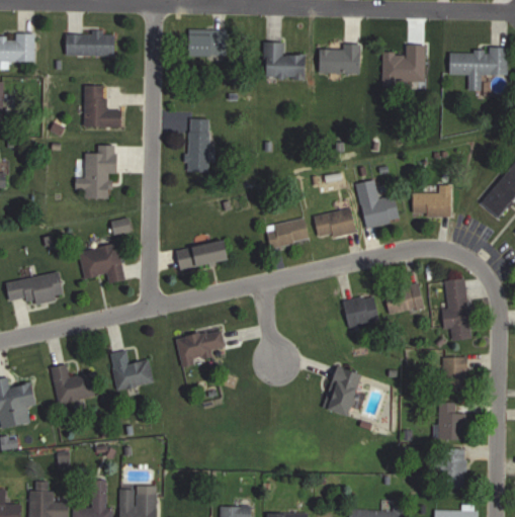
[(116,56),(115,31),(66,32),(67,57),(116,56)]
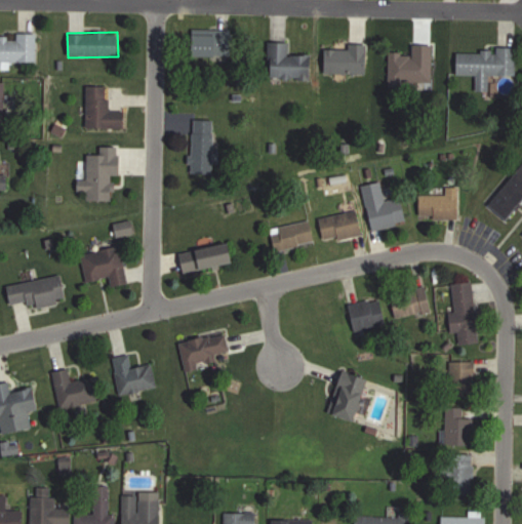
[(10,63),(35,64),(35,34),(14,34),(14,36),(0,36),(0,70),(10,71),(10,63)]
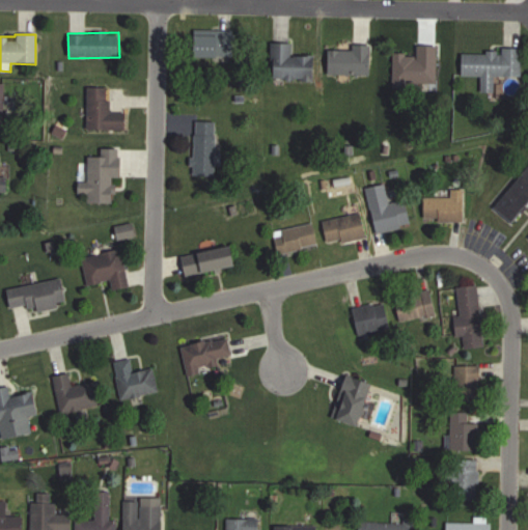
[(196,58),(231,58),(231,35),(196,35),(196,58)]
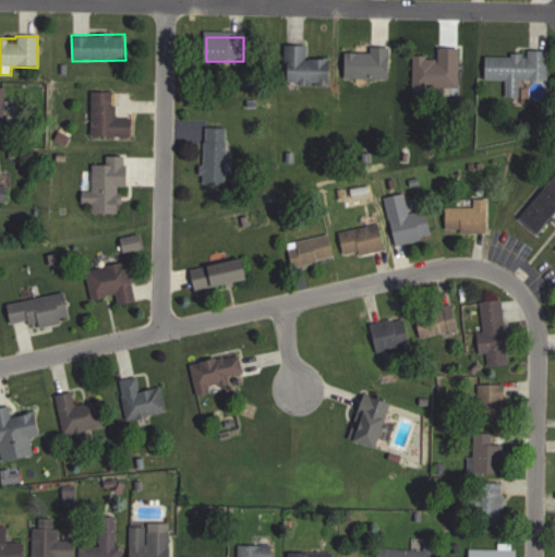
[(326,58),(308,58),(308,45),(285,45),(285,82),(326,82),(326,58)]
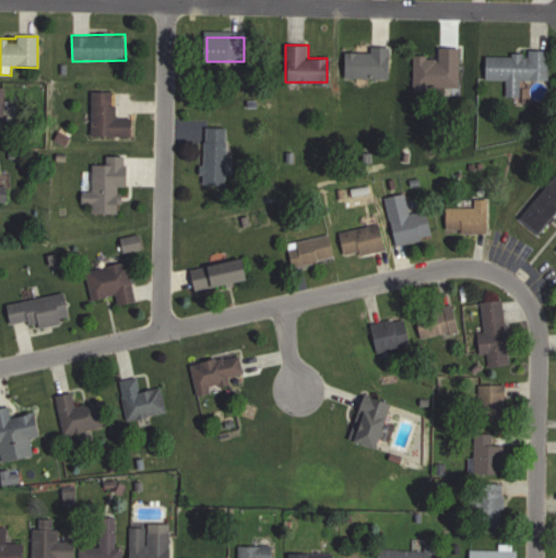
[(390,47),(370,47),(370,51),(345,51),(345,79),(390,79),(390,47)]
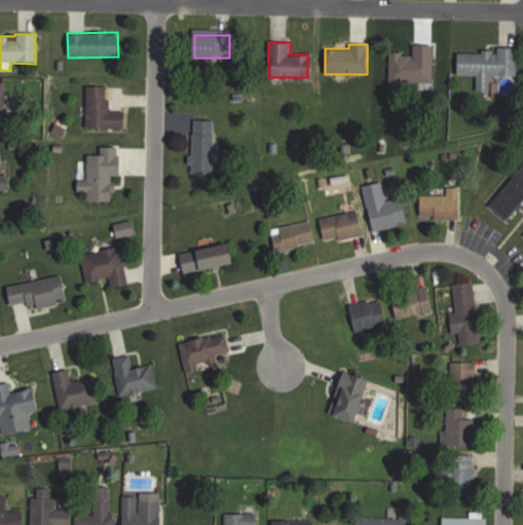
[(388,53),(388,82),(432,82),(433,44),(412,44),(412,53),(388,53)]
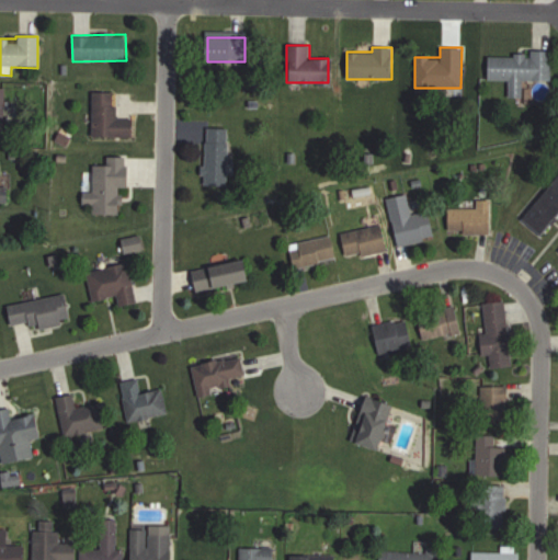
[(507,81),(507,99),(522,99),(522,84),(550,84),(550,55),(487,53),(486,80),(507,81)]
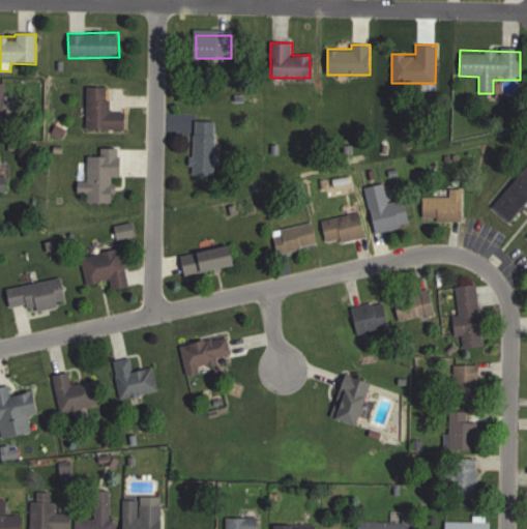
[(86,88),(86,131),(125,131),(125,112),(109,112),(109,88),(86,88)]
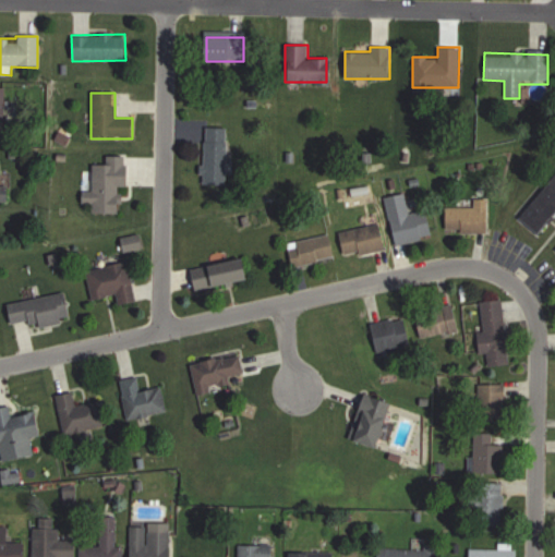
[(203,185),(228,185),(229,128),(204,128),(203,185)]
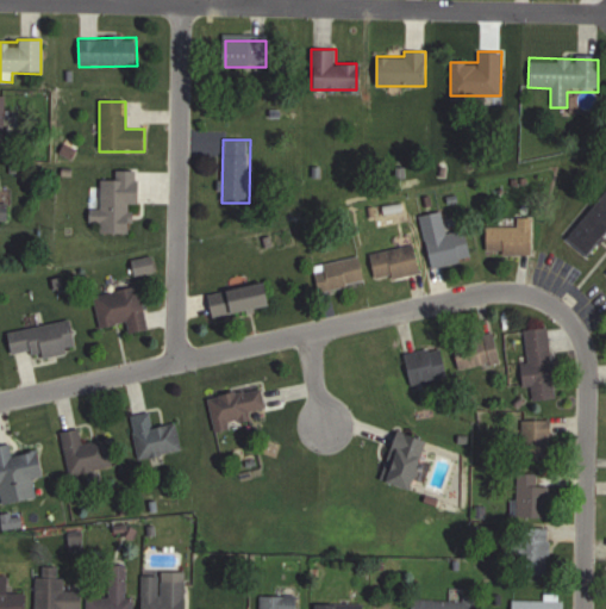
[(131,234),(130,204),(139,204),(138,171),(114,171),(114,180),(101,180),(101,209),(89,210),(89,224),(101,223),(101,235),(131,234)]
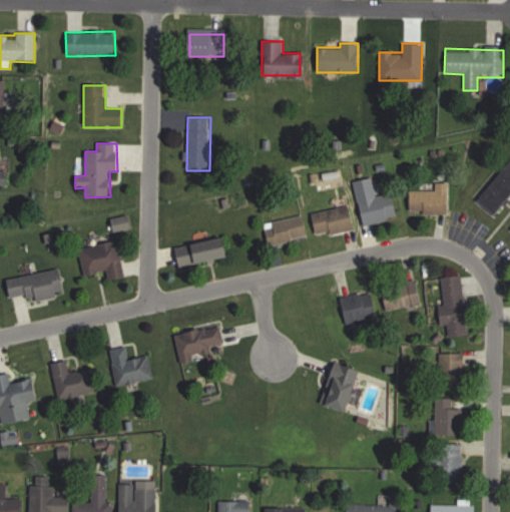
[(509,195),(509,158),(476,202),(493,216),(509,195)]
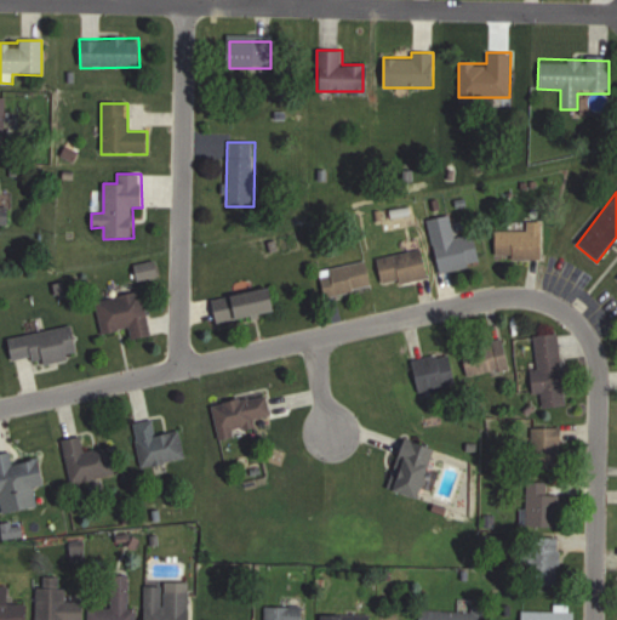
[(474,233),(456,238),(450,215),(427,221),(439,273),(481,263),(474,233)]
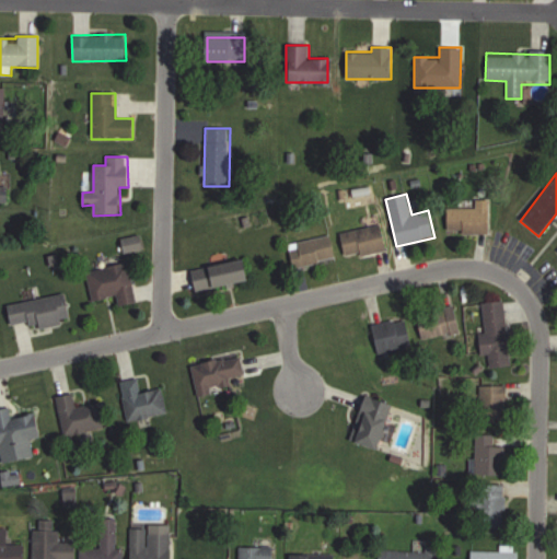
[(475,209),(447,209),(447,234),(489,234),(489,199),(475,199),(475,209)]
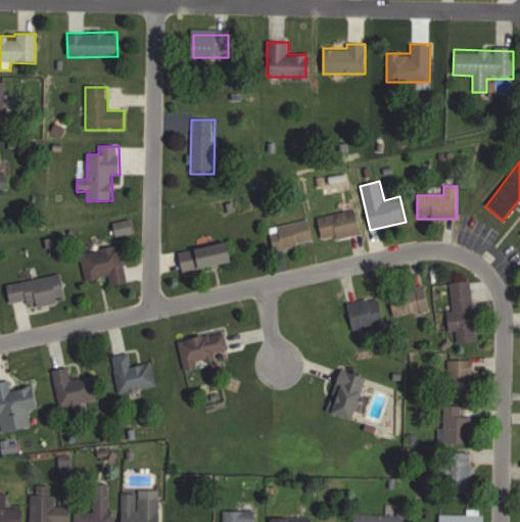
[(361,233),(355,209),(317,219),(322,242),(361,233)]
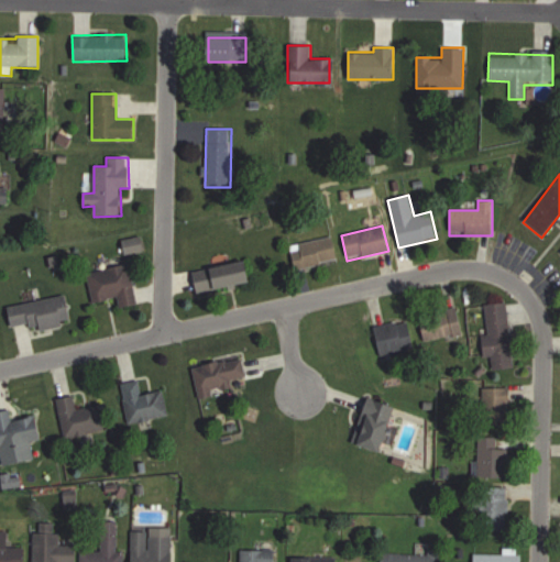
[(289,244),(293,268),(336,263),(332,238),(289,244)]
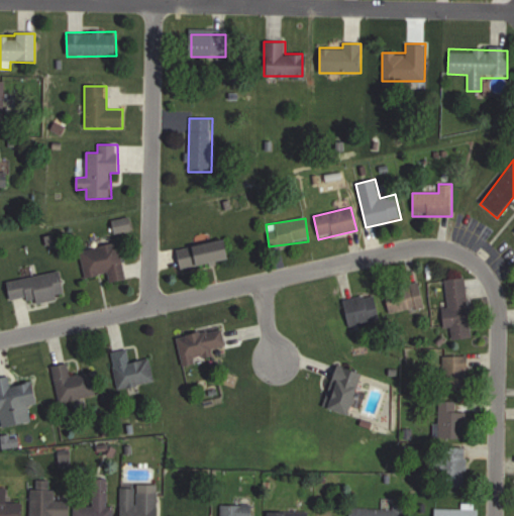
[(176,250),(180,271),(231,261),(227,240),(176,250)]
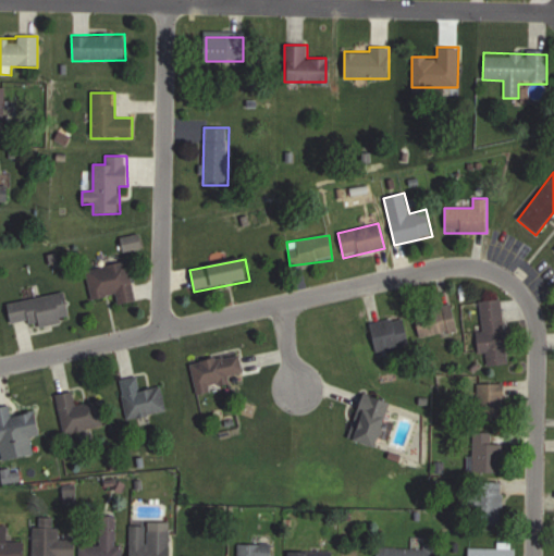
[(85,270),(90,301),(117,297),(118,305),(134,303),(127,262),(85,270)]
